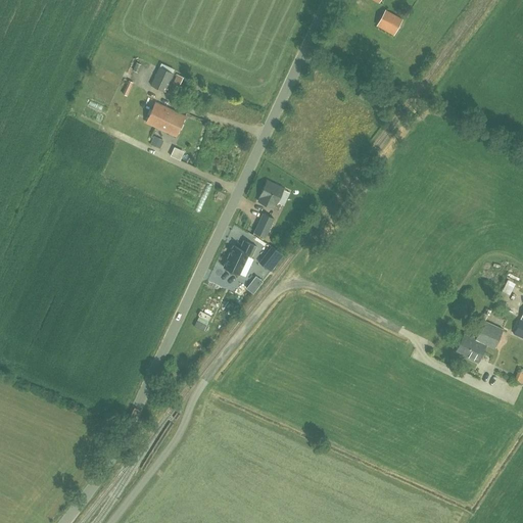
[(385,10),(377,26),(393,35),(402,19),(385,10)]
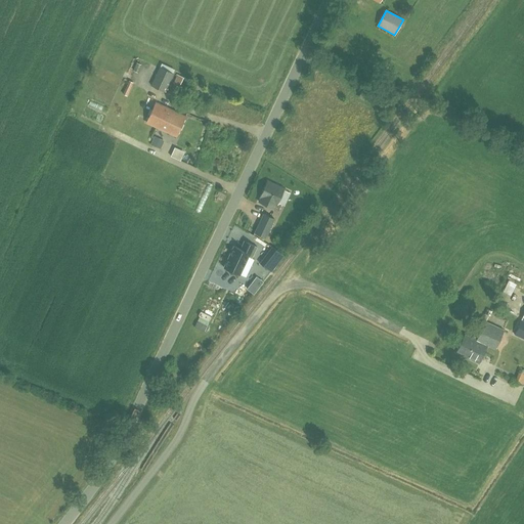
[(141,64),(137,62),(133,71),(138,73),(141,64)]
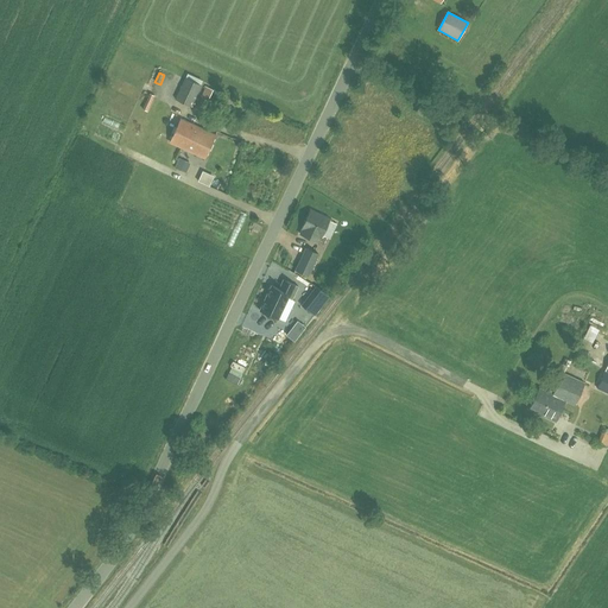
[(191,107),(201,84),(185,78),(176,100),(191,107)]
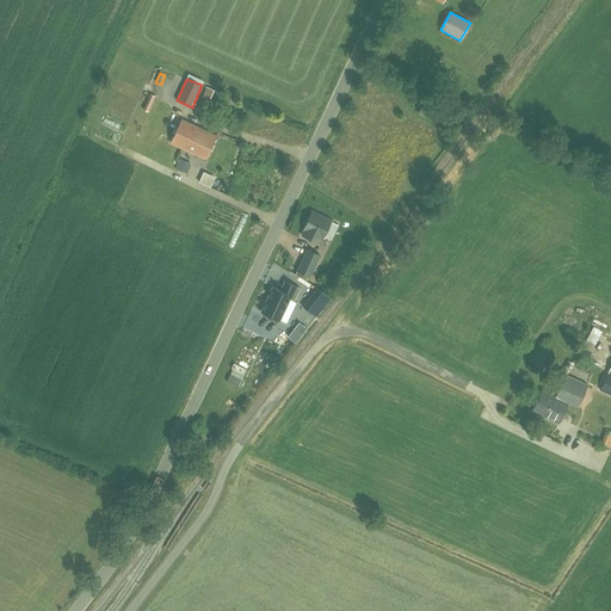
[(197,110),(204,112),(215,91),(208,87),(197,110)]
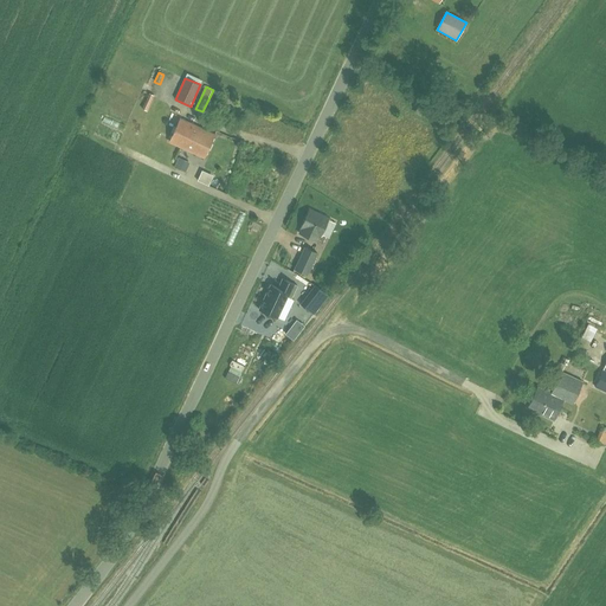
[(143,109),(147,111),(154,95),(149,94),(143,109)]
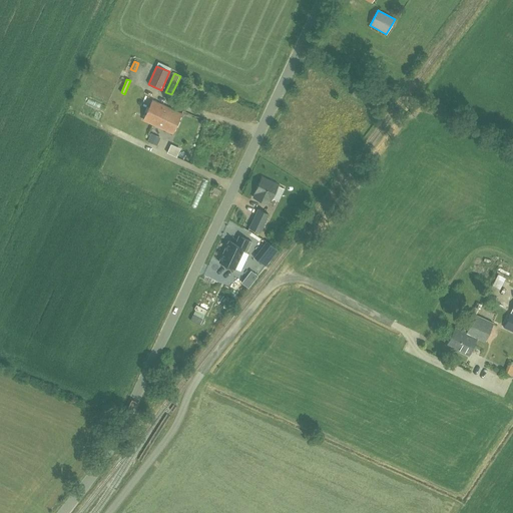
[(372,91),(357,84),(352,95),(366,102),(372,91)]
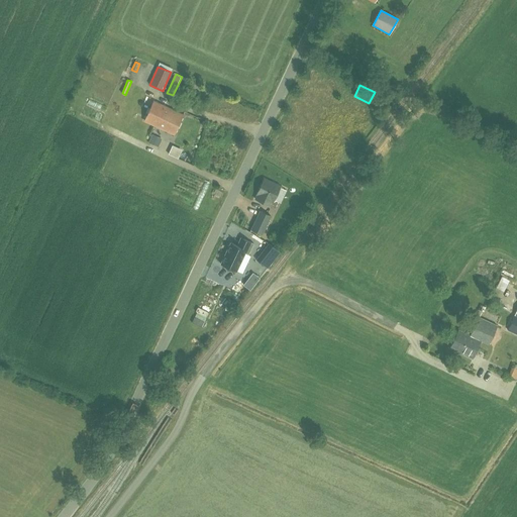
[(183,115),(166,107),(153,101),(144,121),(157,126),(175,134),(183,115)]
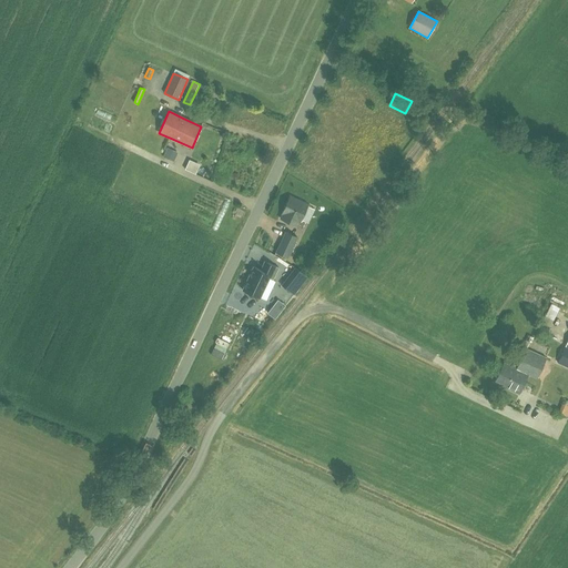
[(191,156),(188,166),(199,170),(202,161),(191,156)]
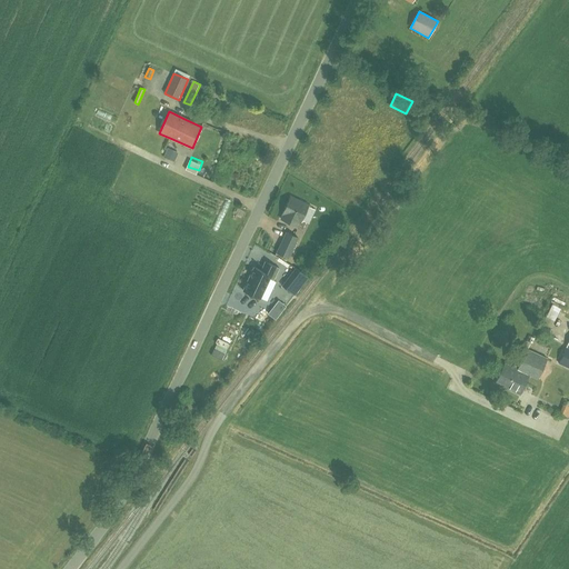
[(317,217),(319,210),(291,197),(282,215),(281,219),(298,227),(302,229),(306,221),(302,220),(307,211),(317,217)]
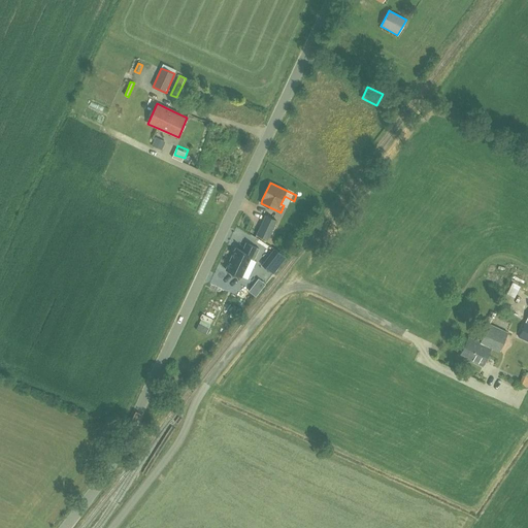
[(265,216),(257,234),(268,239),(276,221),(265,216)]
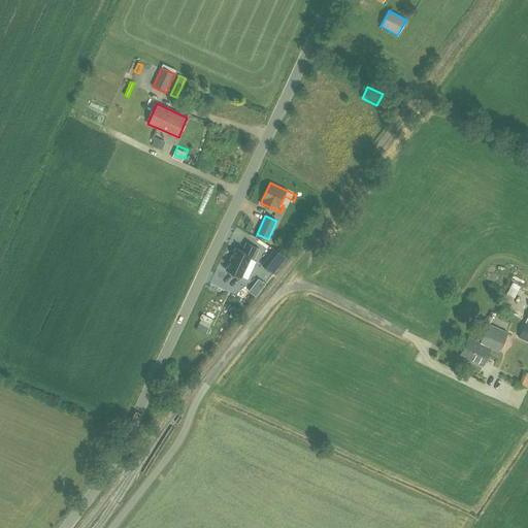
[(254,260),(259,249),(250,244),(246,242),(242,251),(236,248),(226,270),(241,277),(250,259),(254,260)]
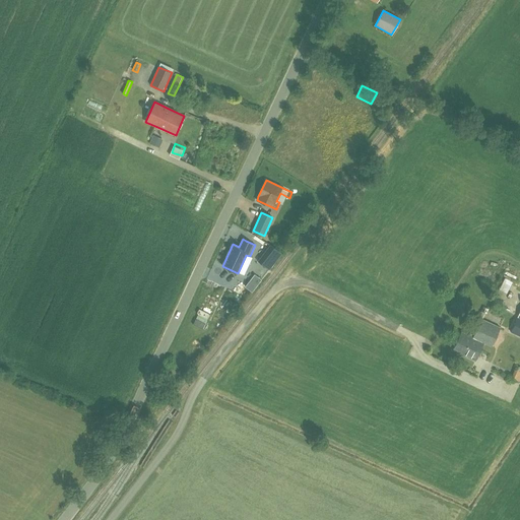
[(269,270),(282,253),(270,245),(258,261),(269,270)]
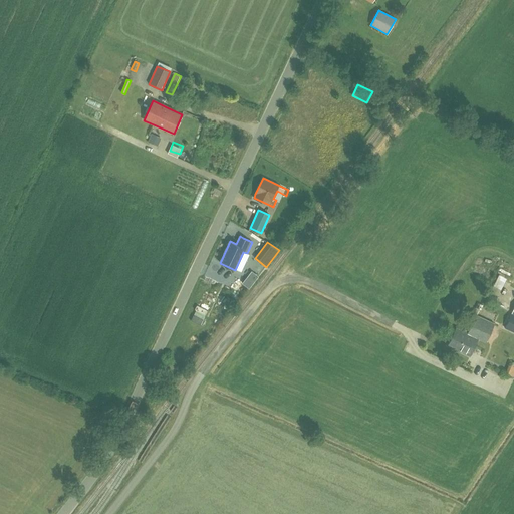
[(252,273),(245,283),(250,286),(256,277),(252,273)]
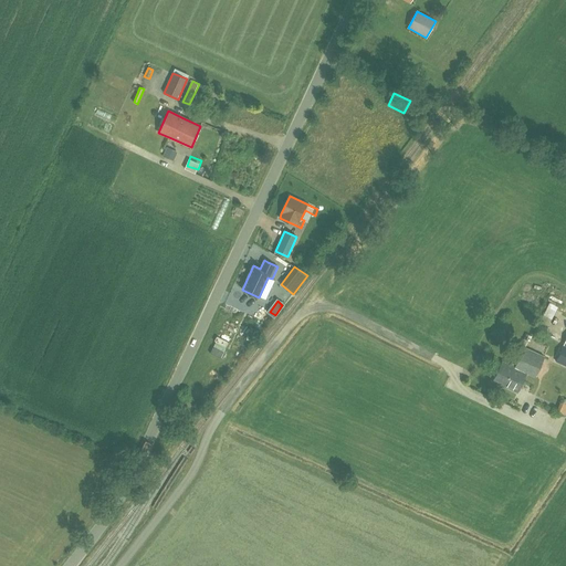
[(552,320),(543,316),(538,326),(547,329),(552,320)]
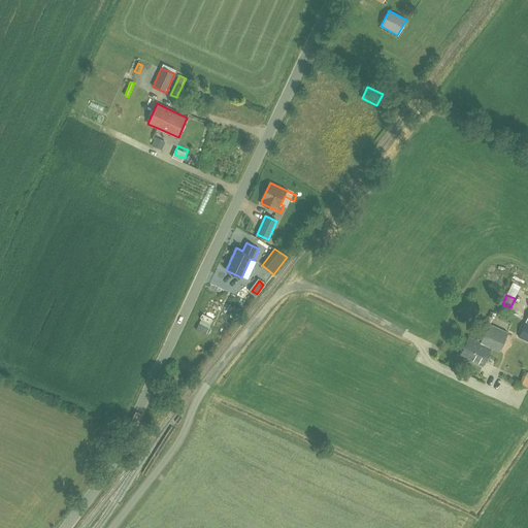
[(480,342),(492,349),(499,352),(507,333),(489,324),(480,342)]
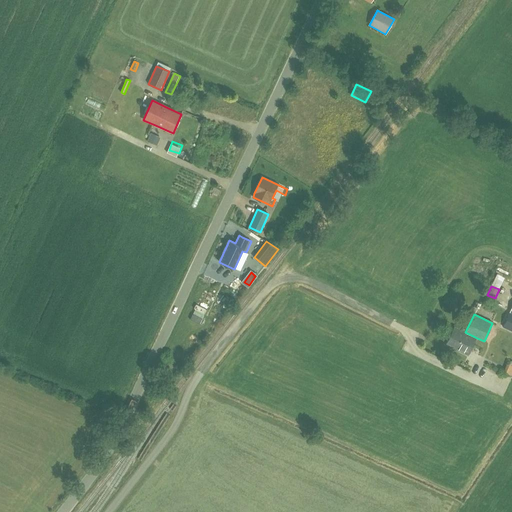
[(477,338),(465,332),(454,327),(445,344),(468,355),(477,338)]
